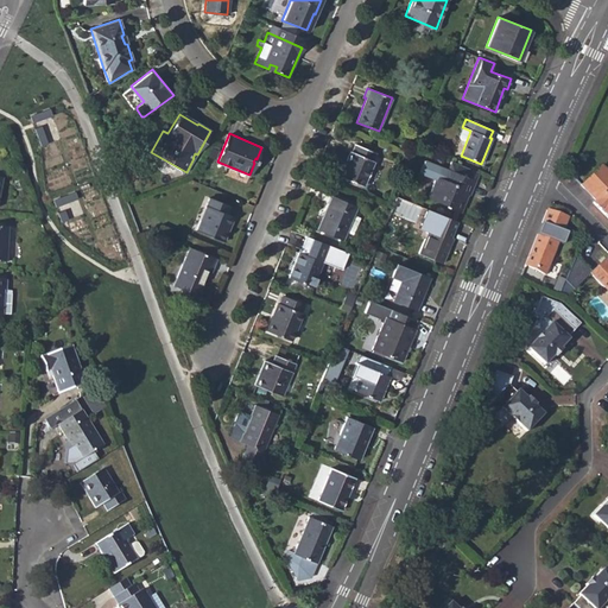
[(354,144),(352,151),(349,151),(340,176),(363,185),(373,160),(372,160),(375,152),(354,144)]
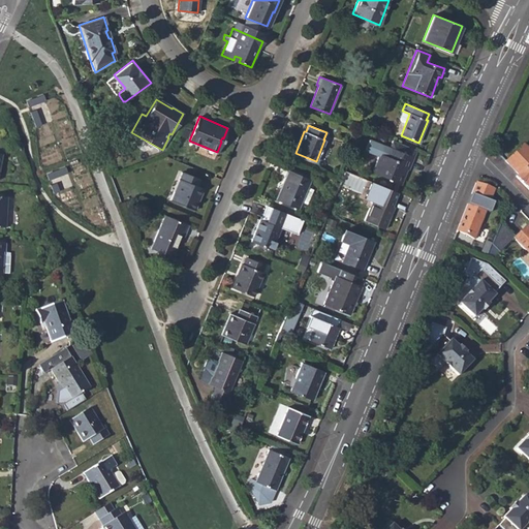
[(416,149),(393,139),(386,155),(379,153),(372,172),(390,179),(390,180),(401,184),(405,174),(403,174),(405,168),(407,168),(408,169),(416,149)]
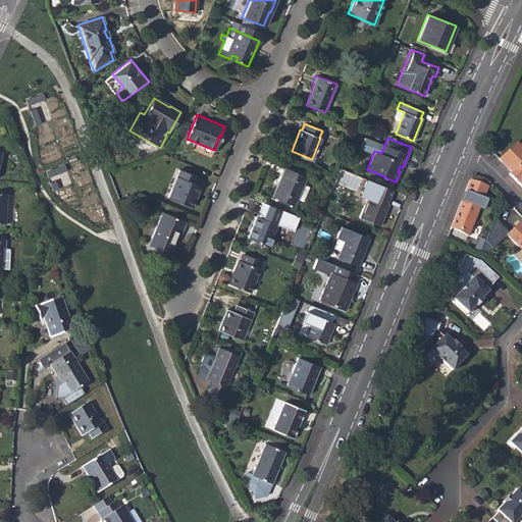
[(521,148),(515,140),(509,146),(513,150),(518,155),(520,157),(521,159),(521,148)]
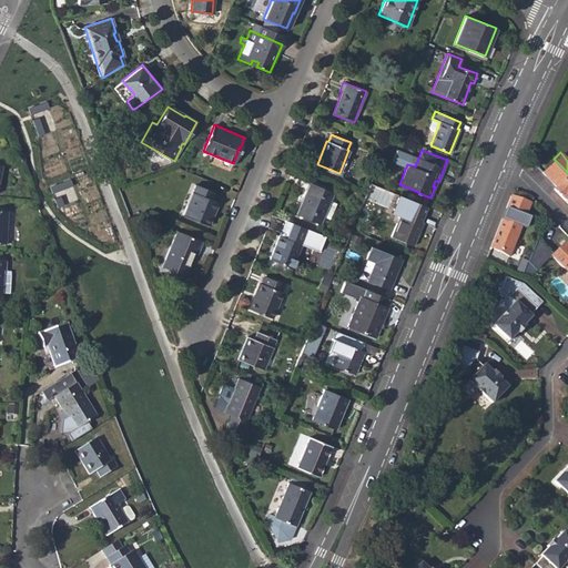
[(567,173),(566,171),(564,169),(558,163),(554,159),(541,171),(540,172),(554,185),(551,188),(567,203),(567,173)]
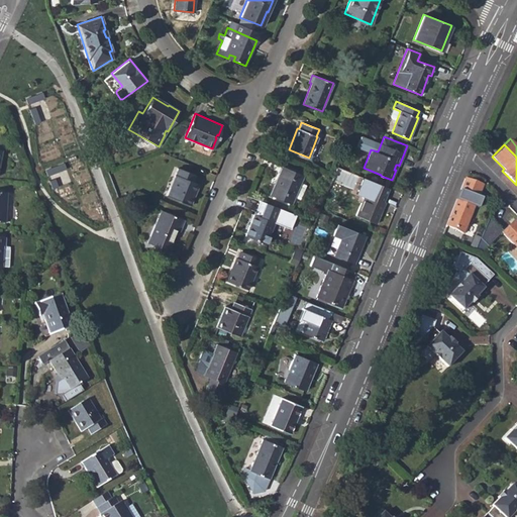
[(269,195),(291,204),(294,196),(300,198),(305,185),(300,183),(303,175),(282,166),(269,195)]
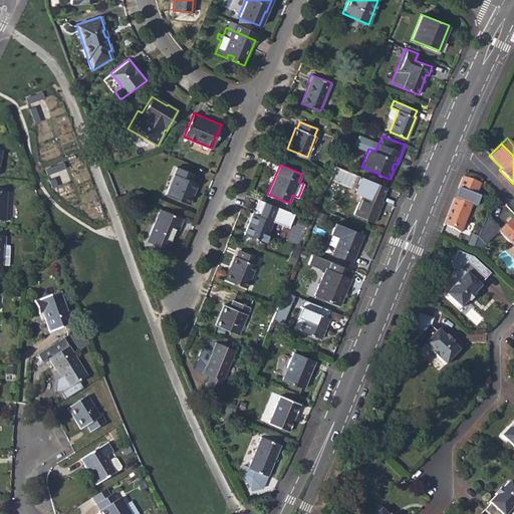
[(191,180),(194,174),(177,166),(166,194),(189,204),(198,183),(191,180)]
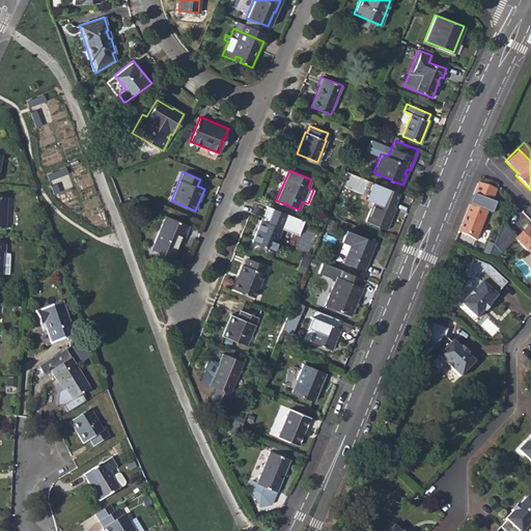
[(347,173),(342,186),(373,198),(365,221),(387,230),(400,195),(347,173)]
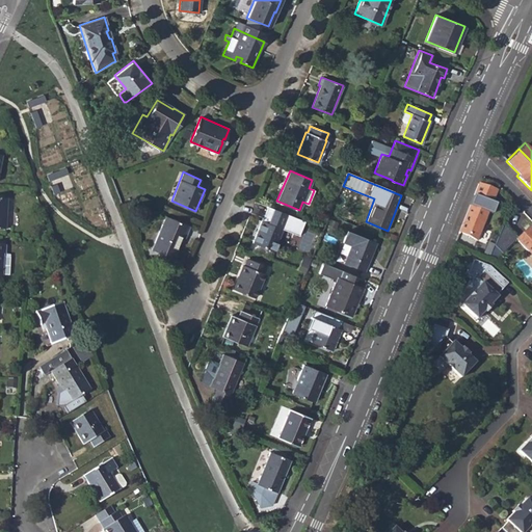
[(477,239),(488,211),(496,191),(478,184),(470,205),(458,233),(477,239)]
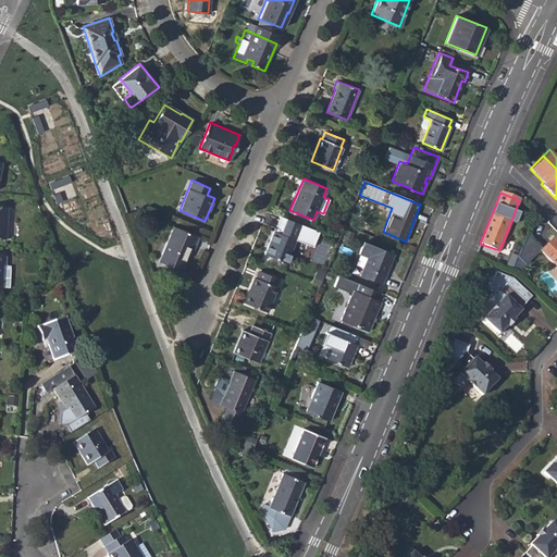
[(314,248),(322,233),(280,218),(275,232),(273,231),(264,254),(286,262),(295,240),(314,248)]
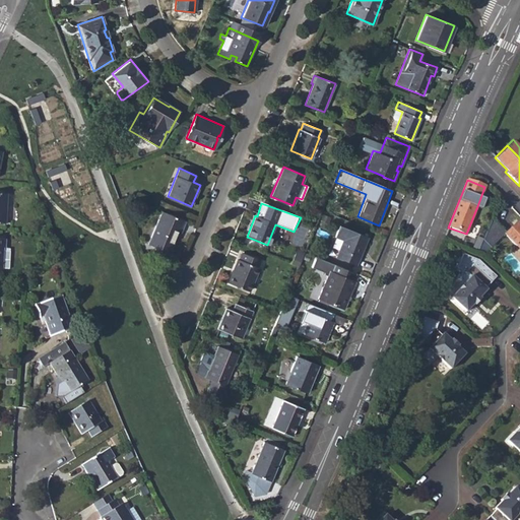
[(180,233),(185,220),(161,211),(148,244),(163,250),(165,246),(172,249),(176,238),(173,237),(176,231),(178,232),(180,233)]
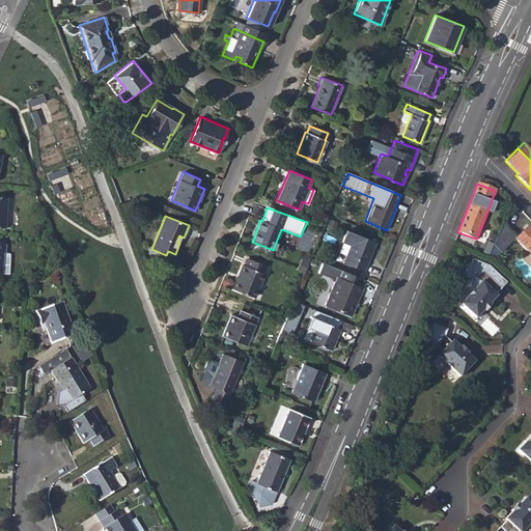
[(500,254),(515,239),(501,224),(493,246),(500,254)]
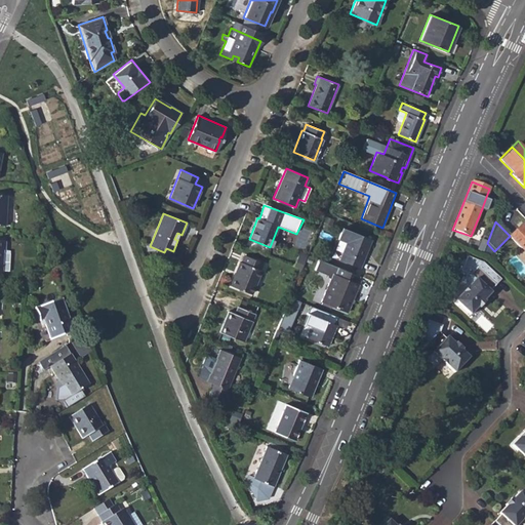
[(509,237),(524,252),(524,229),(521,225),(509,237)]
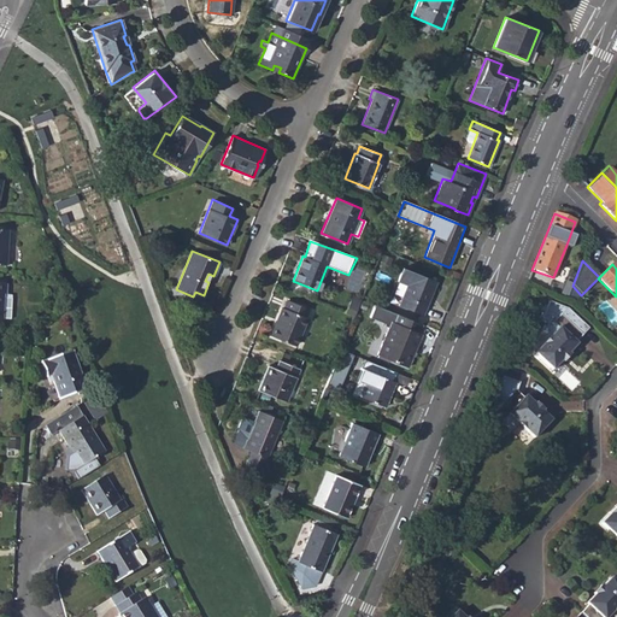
[(423,315),(436,281),(403,268),(398,280),(407,285),(399,305),(423,315)]
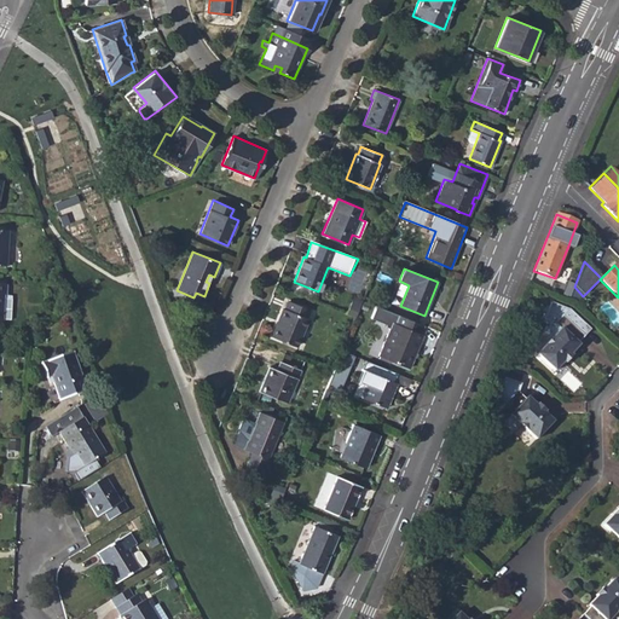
[(0,320),(1,322),(1,319),(11,320),(12,296),(5,295),(5,284),(0,284),(0,320)]
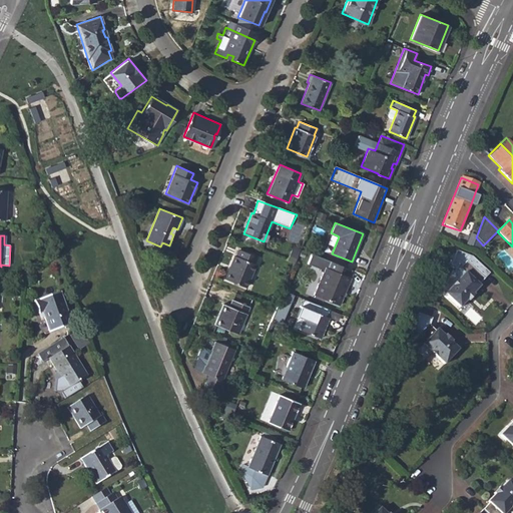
[(238,248),(235,255),(234,255),(224,279),(244,287),(254,264),(253,264),(257,257),(238,248)]
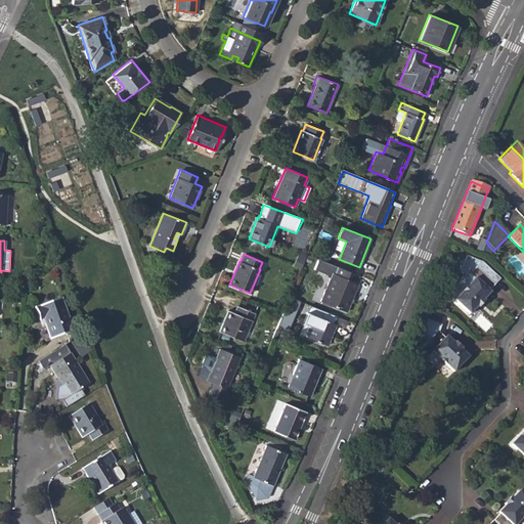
[(481,298),(488,291),(487,290),(494,281),(475,263),(468,269),(473,274),(452,296),(468,312),(475,304),(477,306),(483,300),(481,298)]
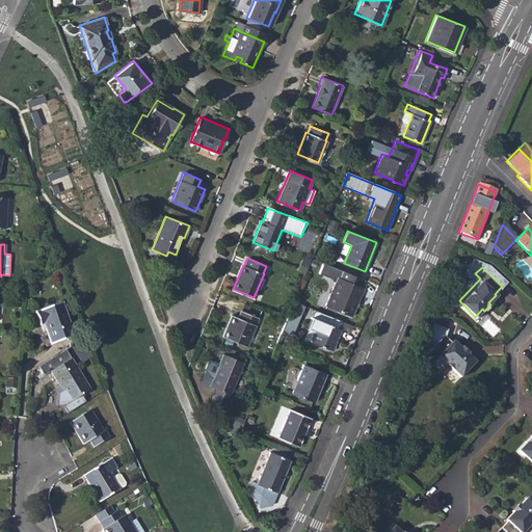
[(337,276),(325,306),(351,316),(364,288),(360,286),(363,278),(342,270),(339,277),(337,276)]
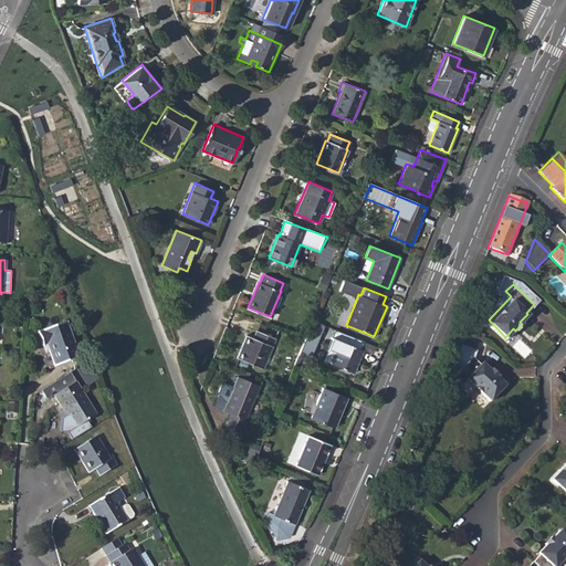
[(50,368),(79,357),(66,322),(37,333),(50,368)]
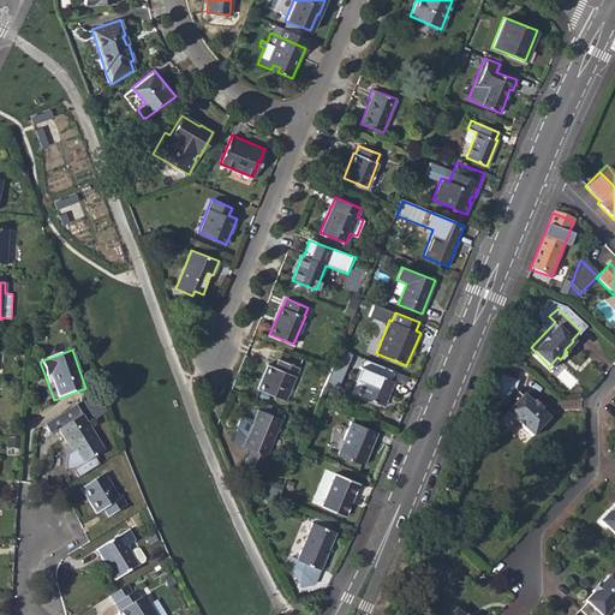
[(278,358),(275,368),(268,364),(257,388),(285,400),(299,366),(278,358)]
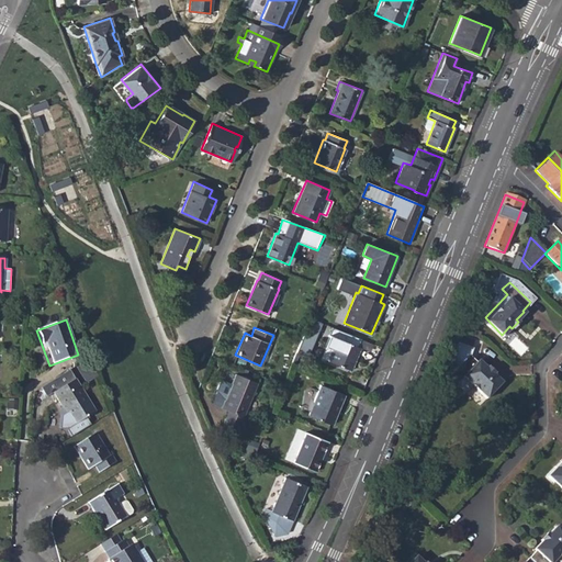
[(350,370),(360,347),(338,338),(327,361),(329,361),(326,369),(346,378),(349,369),(350,370)]
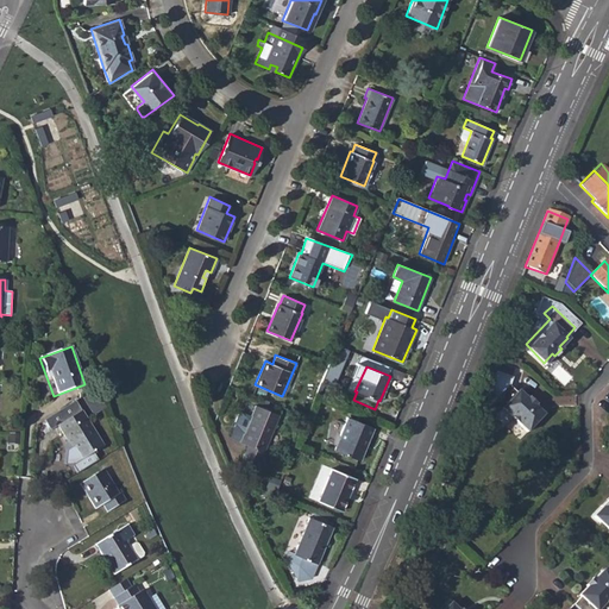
[(546,414),(538,406),(539,405),(529,396),(528,397),(521,389),(519,391),(512,384),(514,377),(497,370),(491,387),(504,393),(490,406),(497,414),(504,408),(528,432),(546,414)]
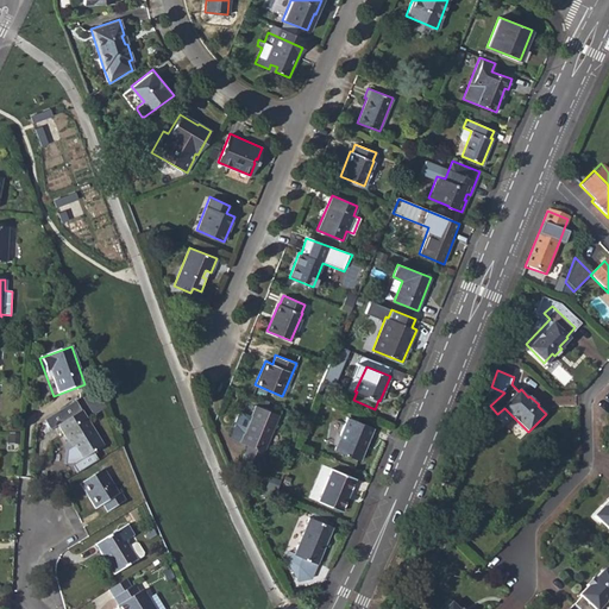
[(258,465),(278,414),(255,405),(240,441),(248,444),(242,458),(258,465)]
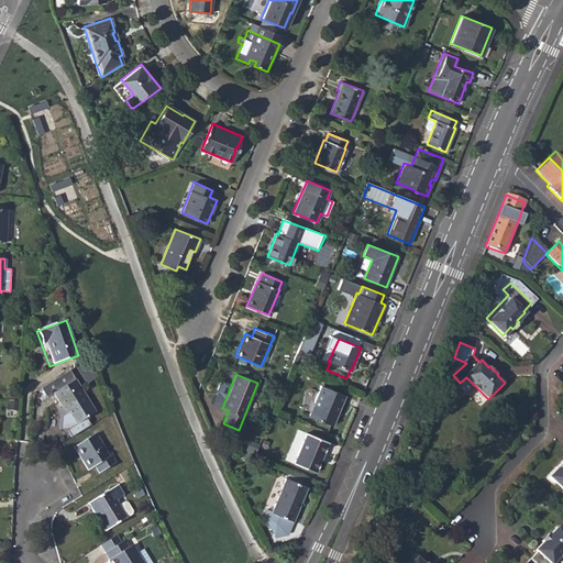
[(74,426),(96,412),(75,379),(53,393),(66,414),(59,418),(67,430),(74,426)]
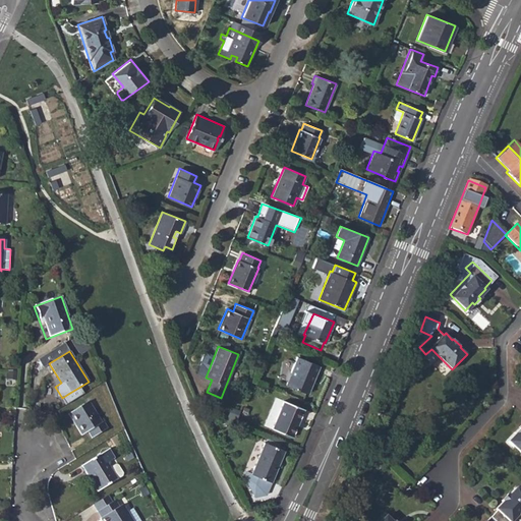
[(307,393),(319,365),(297,356),(285,384),(307,393)]
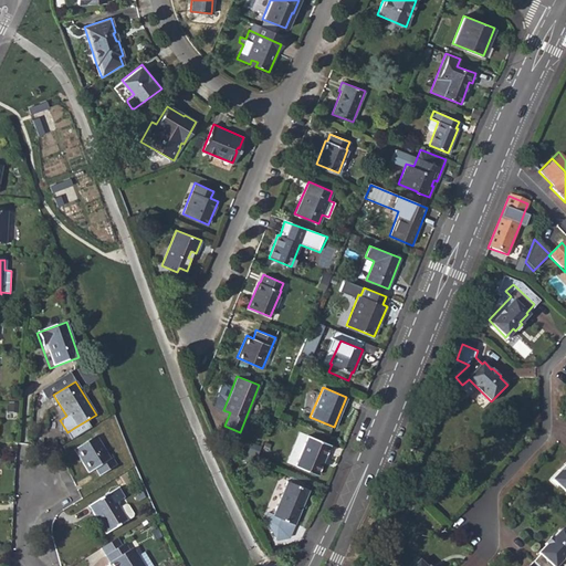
[(317,474),(329,443),(308,435),(295,465),(317,474)]
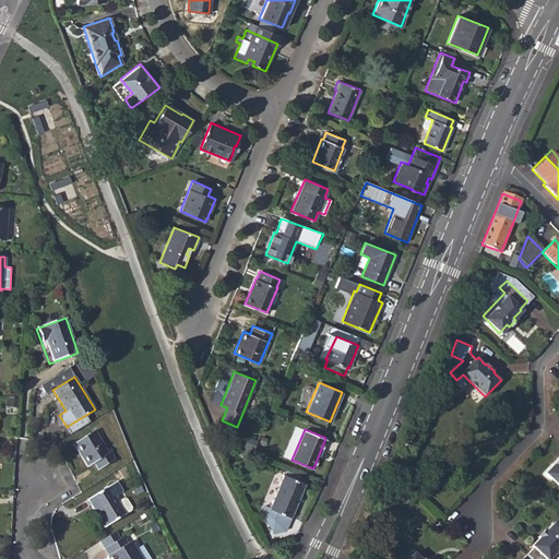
[(110,452),(108,453),(94,431),(74,443),(87,466),(94,463),(98,470),(115,460),(110,452)]
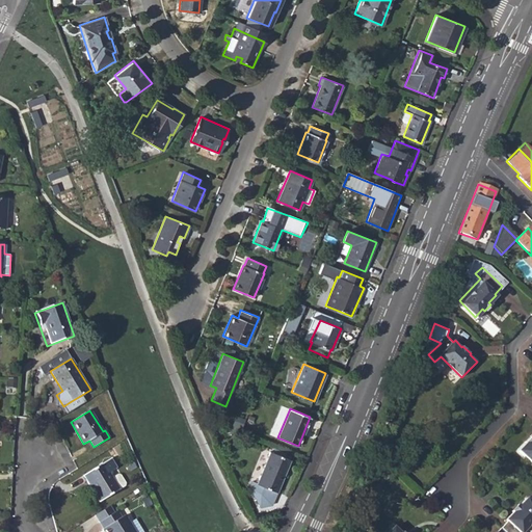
[(531,463),(531,435),(531,436),(531,435),(525,443),(526,444),(519,451),(531,463)]
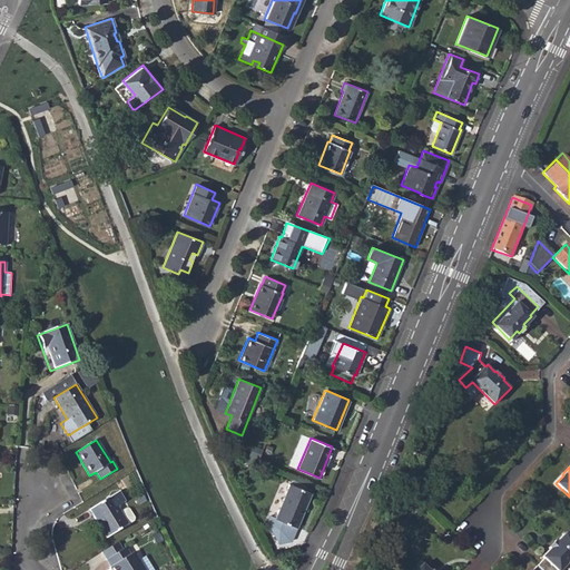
[(271,516),(268,521),(279,542),(291,540),(296,527),(311,492),(290,483),(275,518),(271,516)]
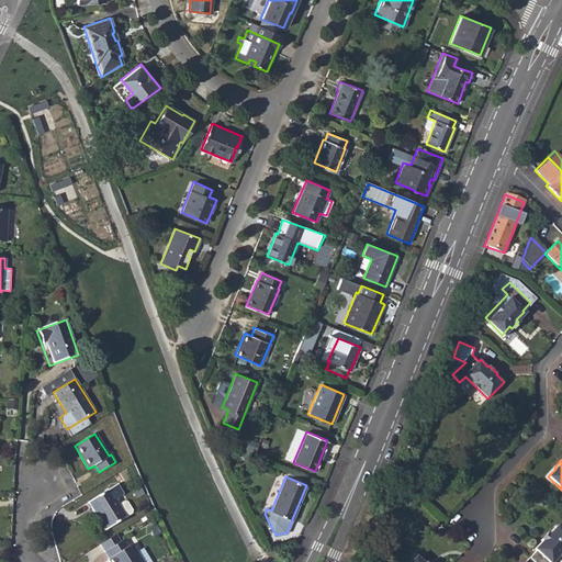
[(132,510),(127,502),(124,501),(119,504),(115,499),(124,494),(117,484),(110,490),(88,503),(105,530),(126,516),(132,513),(132,510)]
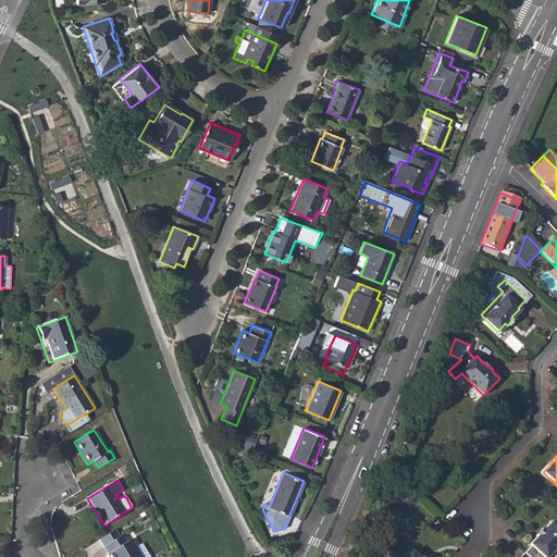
[(132,486),(135,492),(141,487),(139,483),(132,486)]
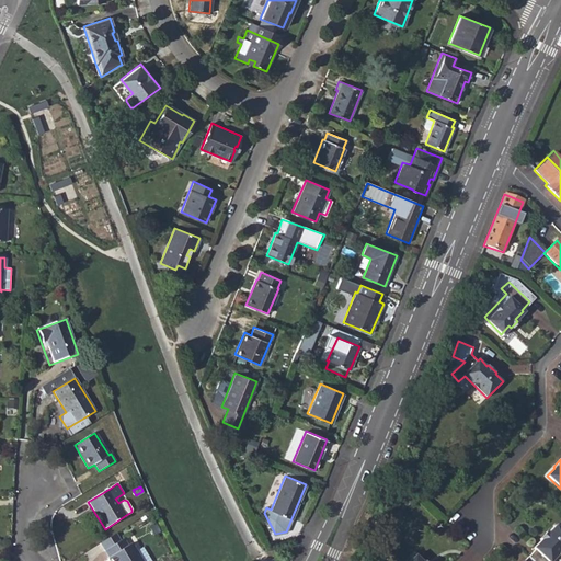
[(556,560),(560,556),(560,529),(558,526),(557,527),(550,534),(549,533),(540,541),(542,542),(535,550),(536,551),(529,559),(530,560),(556,560)]
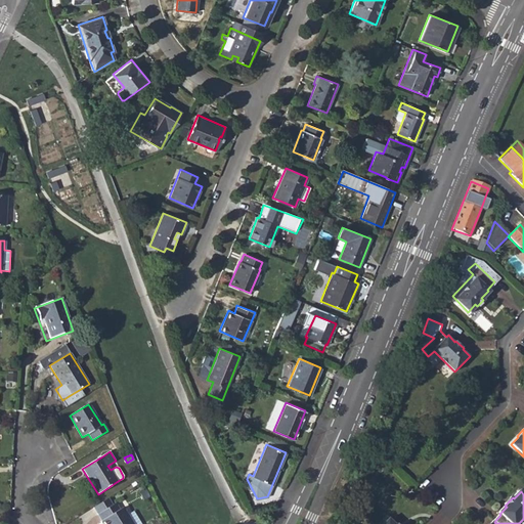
[(122,508),(119,510),(115,504),(97,515),(101,521),(100,521),(101,523),(140,523),(133,511),(127,515),(122,508)]
